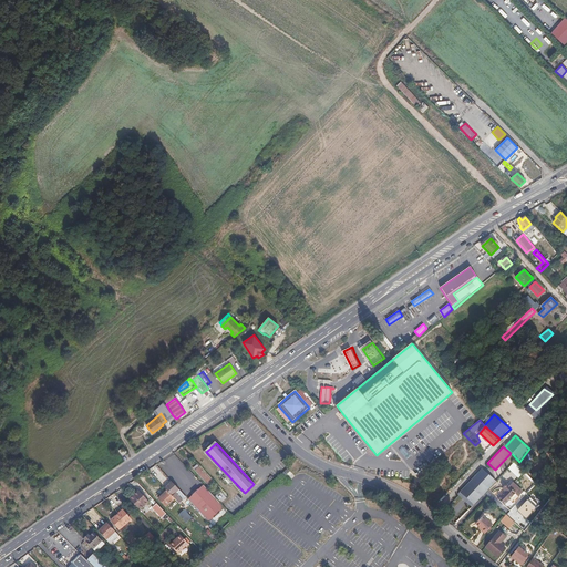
[(212,478),(200,465),(195,470),(207,482),(212,478)]
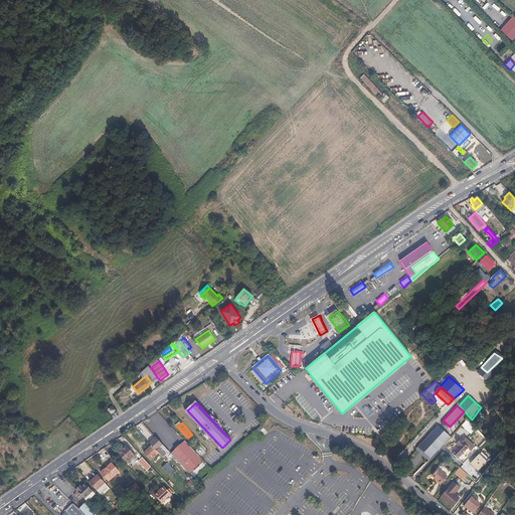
[(450,438),(438,425),(418,446),(431,458),(450,438)]
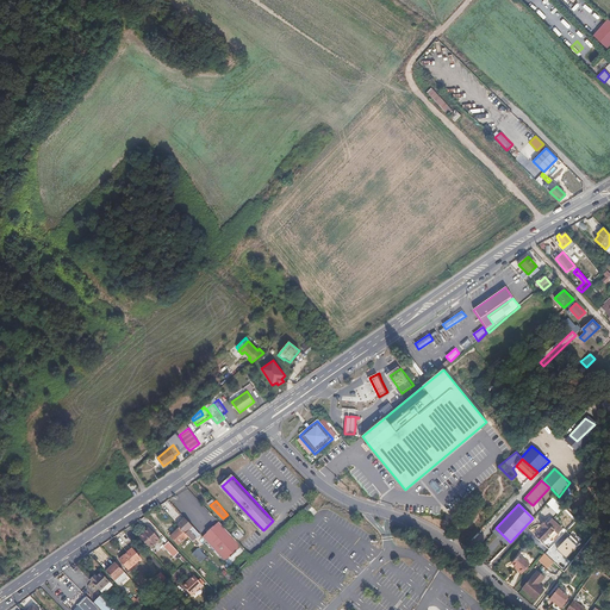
[(184,517),(176,523),(181,528),(188,536),(192,540),(199,534),(184,517)]
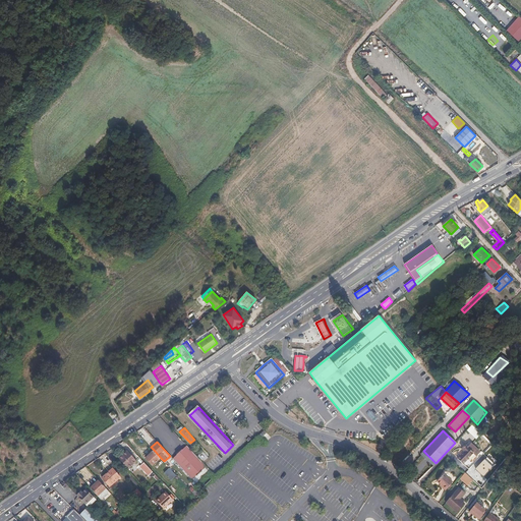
[(471,444),(468,448),(473,454),(476,456),(480,453),(471,444)]
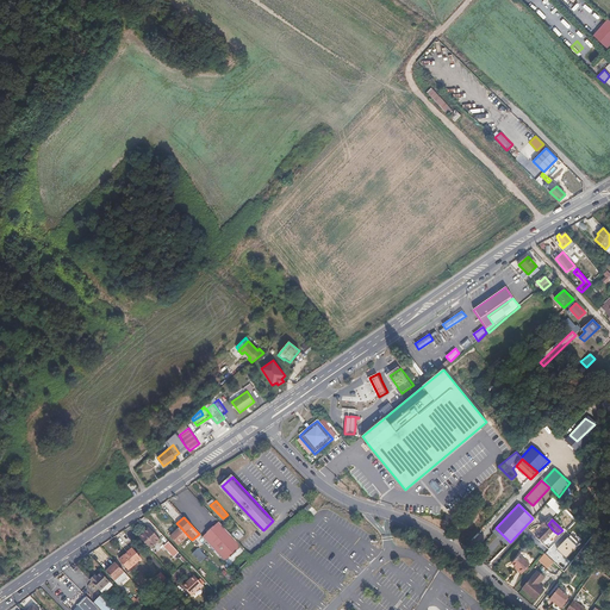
[(238,541),(218,521),(201,536),(224,560),(241,545),(238,541)]
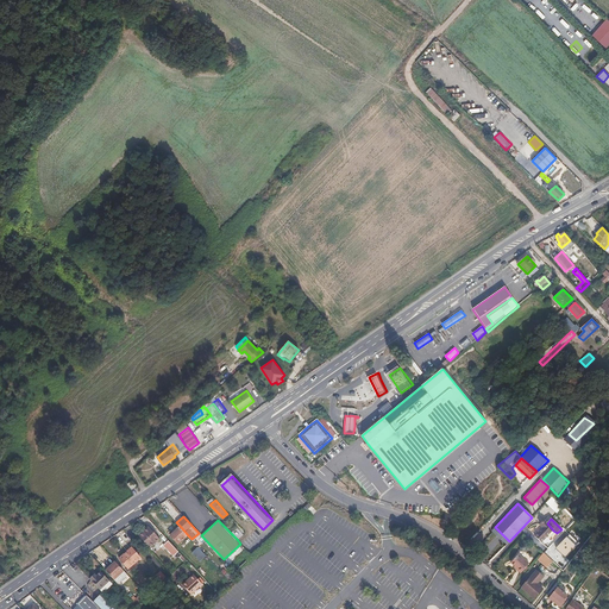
[(545,521),(540,525),(542,528),(535,537),(541,542),(553,531),(547,523),(545,521)]
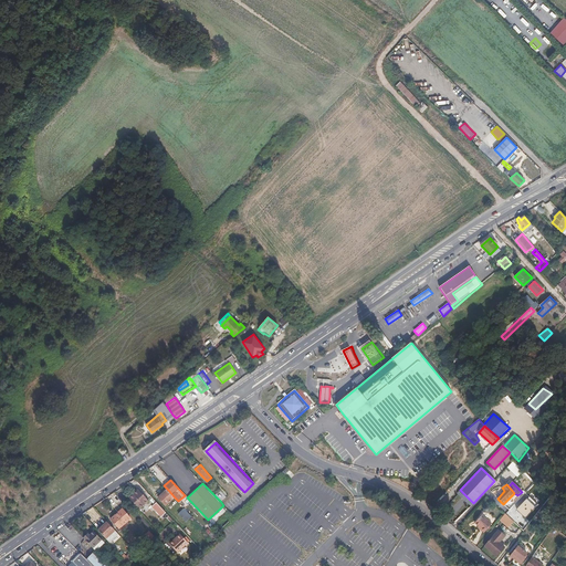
[(175,498),(168,490),(159,498),(167,505),(175,498)]
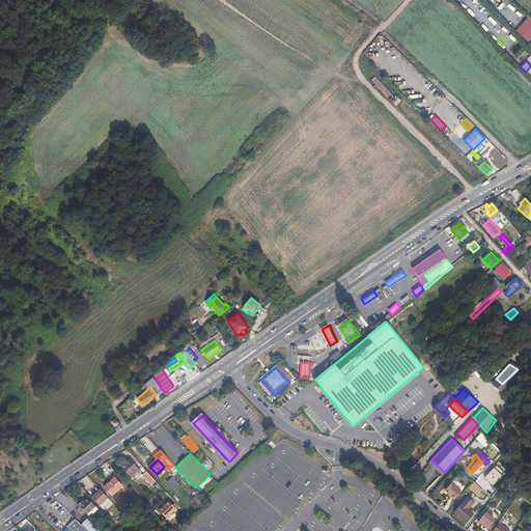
[(444,472),(431,459),(428,463),(442,475),(444,472)]
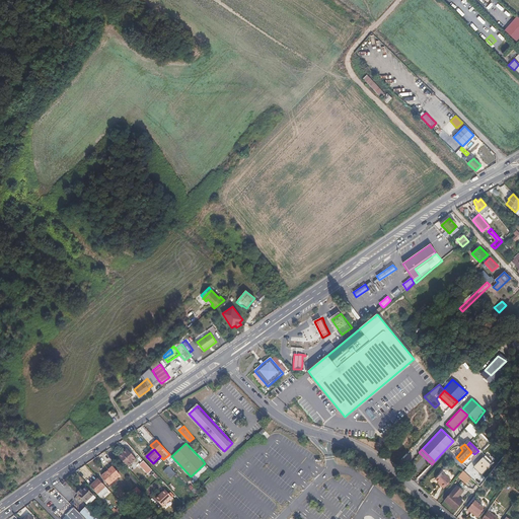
[(122,452),(118,456),(129,467),(137,459),(132,455),(131,453),(127,450),(124,453),(122,452)]
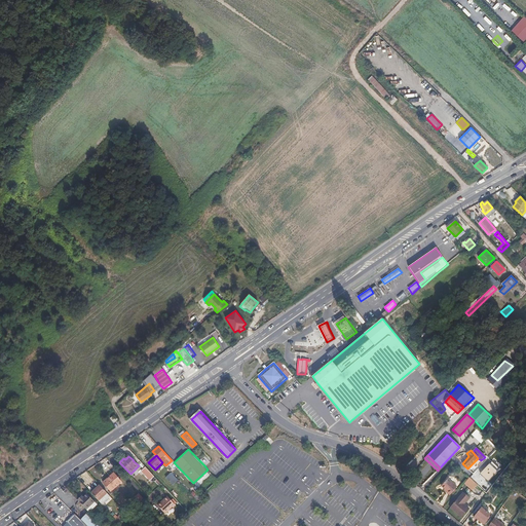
[(201,460),(207,465),(211,461),(207,456),(201,460)]
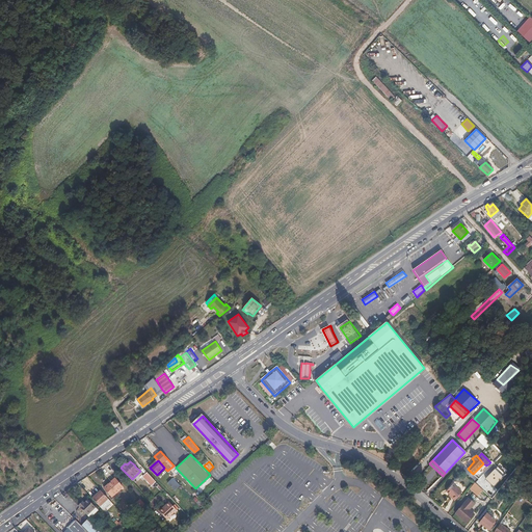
[(157,482),(148,473),(144,476),(153,486),(157,482)]
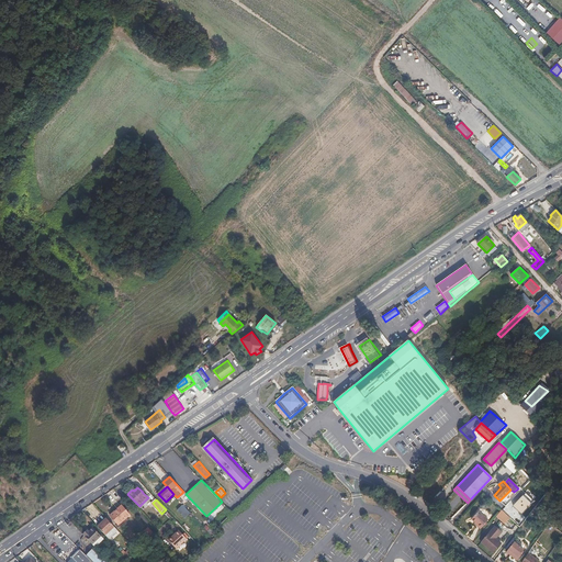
[(122,505),(110,516),(119,525),(131,515),(122,505)]
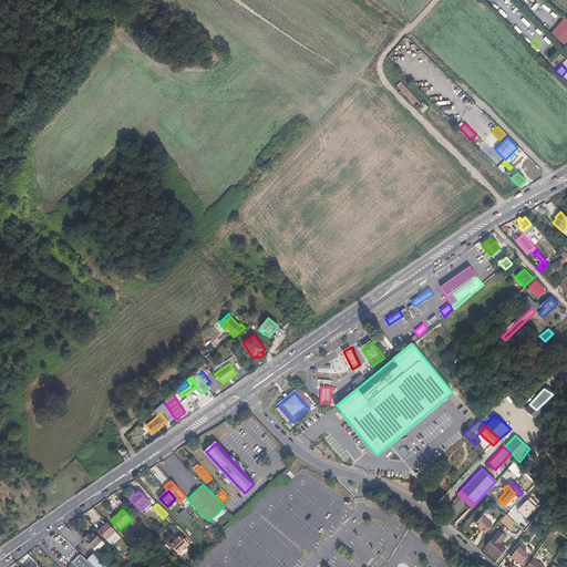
[(514,522),(506,514),(501,521),(509,528),(514,522)]
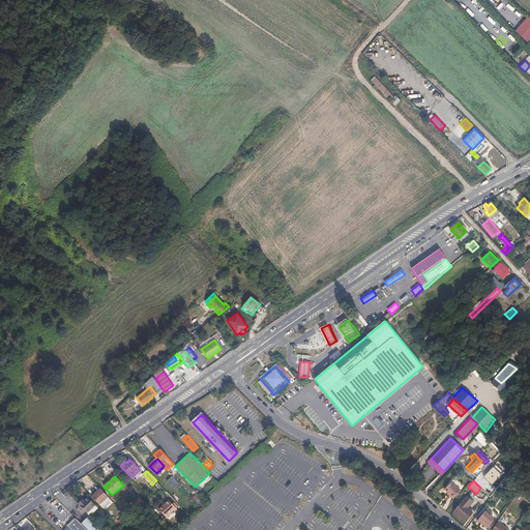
[(449,495),(448,496),(452,499),(460,491),(450,482),(443,490),(447,493),(449,495)]
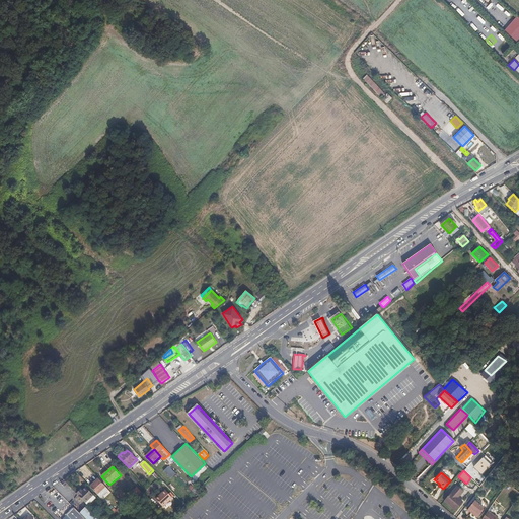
[(79,474),(71,480),(77,489),(82,484),(83,485),(84,484),(85,485),(86,483),(79,474)]
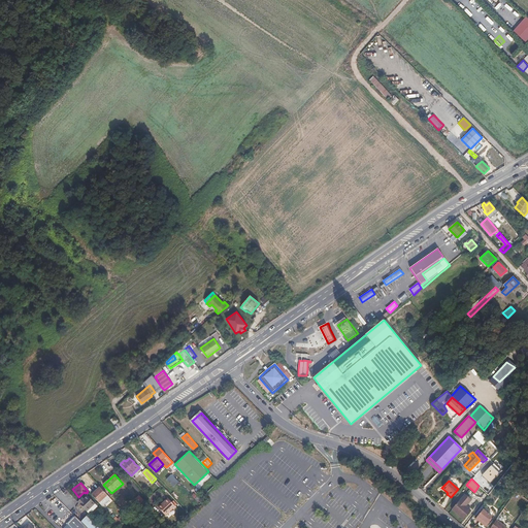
[(100,488),(92,495),(99,503),(107,495),(100,488)]
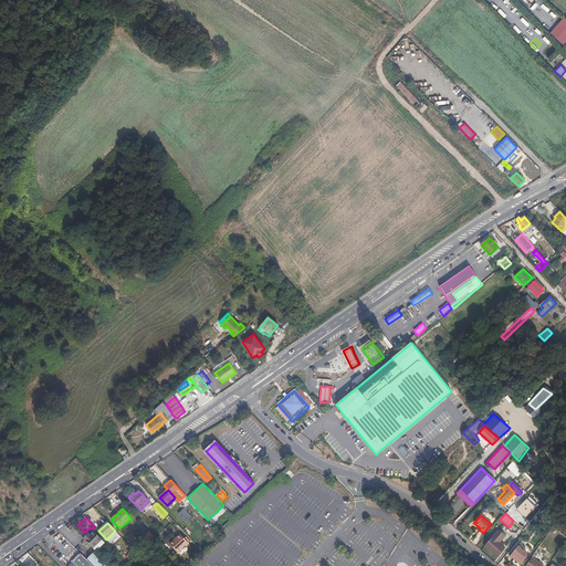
[(93,531),(84,538),(96,551),(105,543),(93,531)]
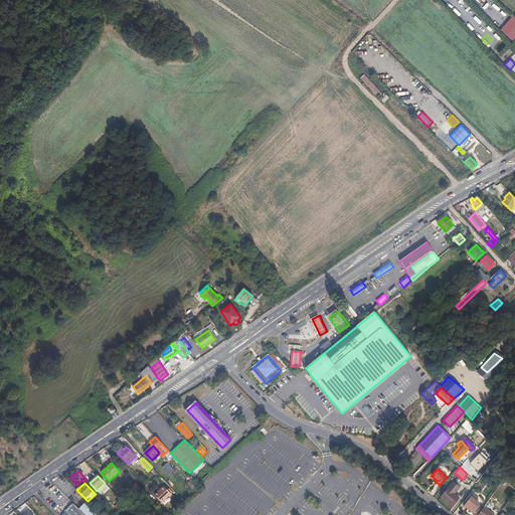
[(453,483),(448,489),(454,494),(459,488),(453,483)]
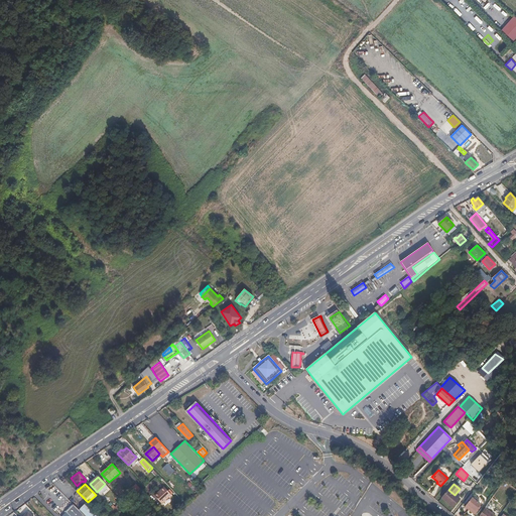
[(170,494),(163,487),(154,496),(161,502),(170,494)]
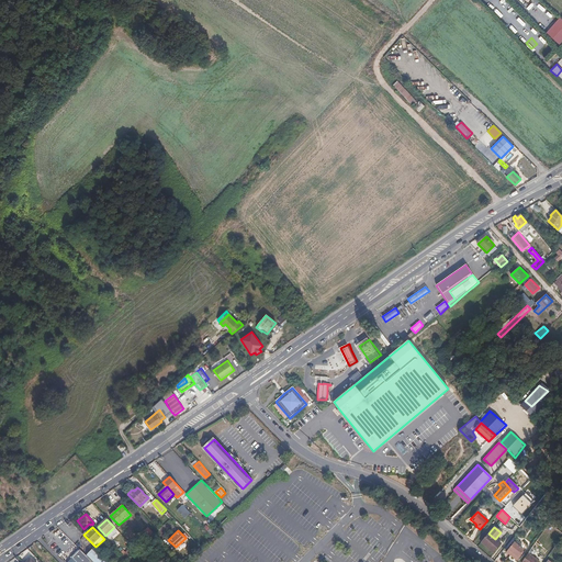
[(489,534),(481,542),(493,553),(501,543),(495,539),(489,534)]
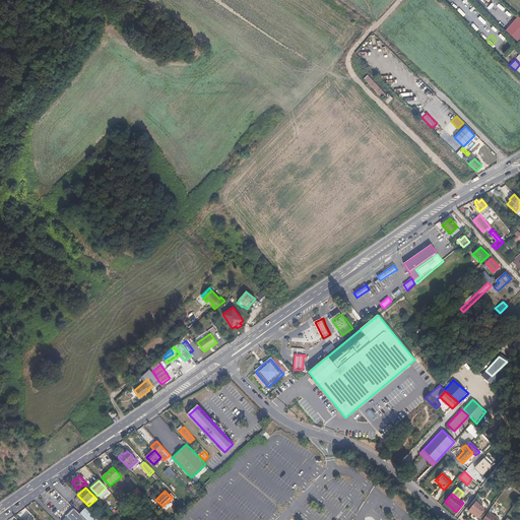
[(488,505),(482,501),(479,505),(475,502),(470,508),(482,518),(486,513),(482,511),(488,505)]
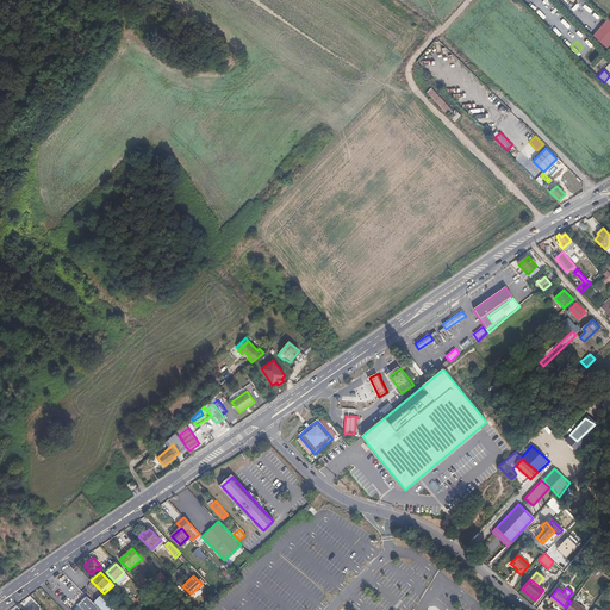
[(100,609),(88,597),(79,607),(82,609),(100,609)]
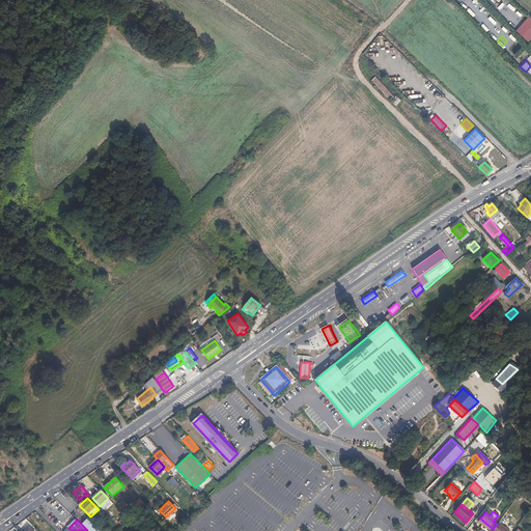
[(87,530),(104,530),(94,521),(87,530)]
